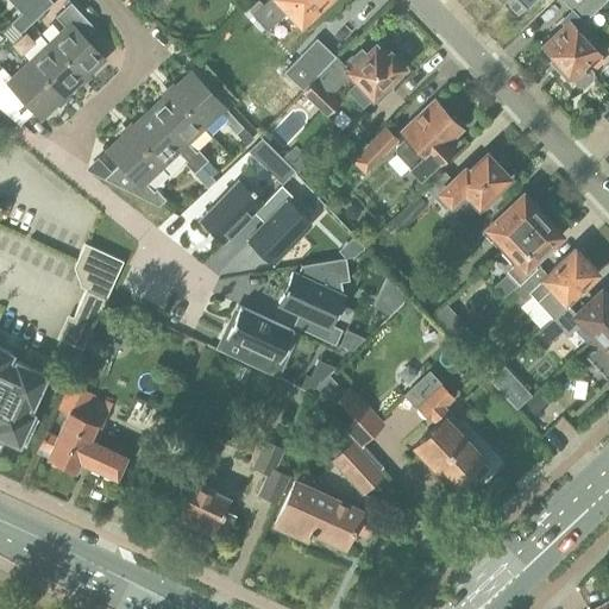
[(36,0),(17,0),(13,4),(23,13),(36,0)]
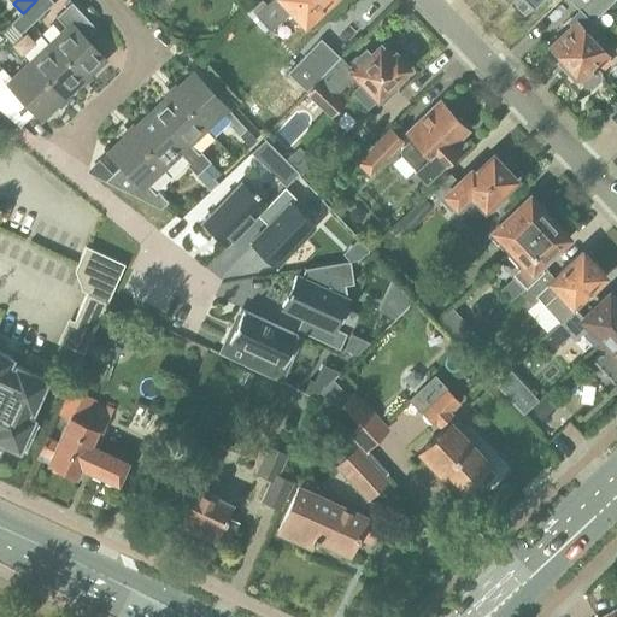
[(56,3),(53,0),(36,0),(23,13),(13,23),(23,34),(56,3)]
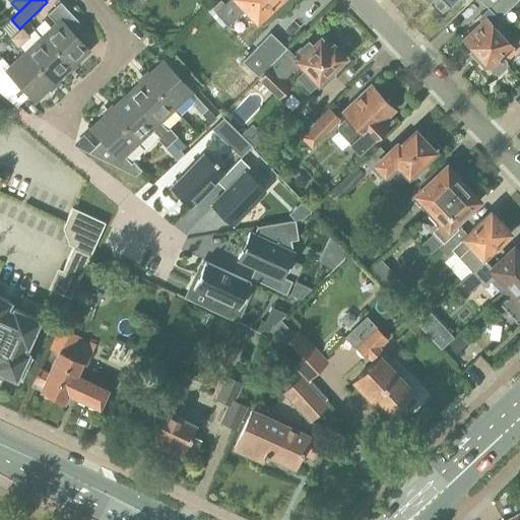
[(215,12),(229,25),(248,8),(258,19),(278,0),(229,0),(224,4),(220,0),(212,8),(215,12)]
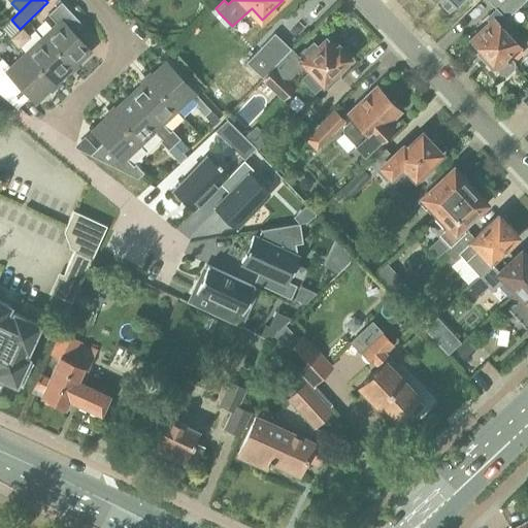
[(437,1),(447,10),(448,12),(460,0),(435,0),(437,2),(437,1)]
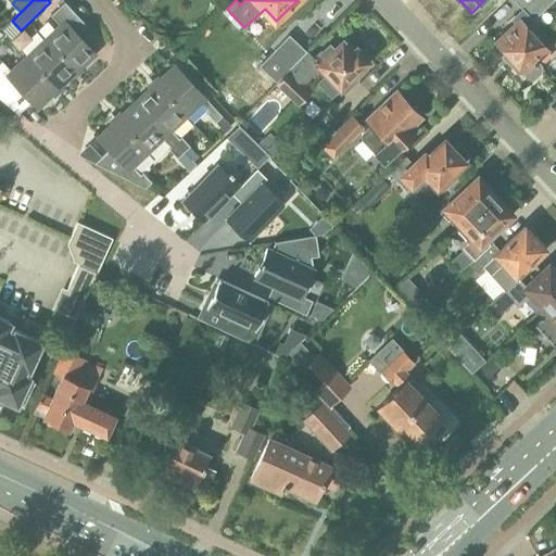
[(514,0),(522,9),(533,20),(553,0),(514,0)]
